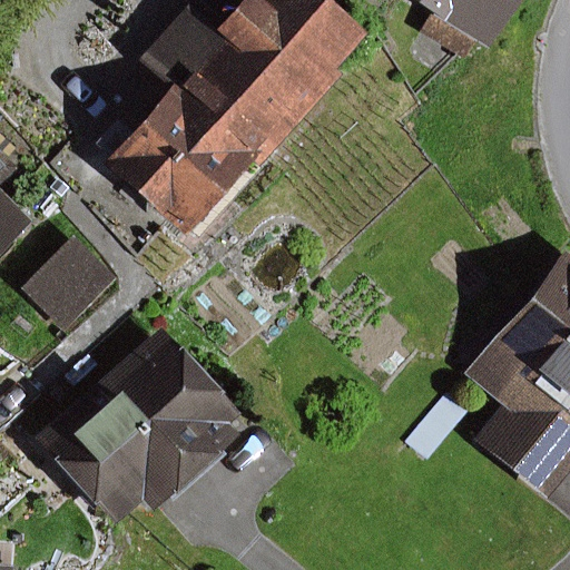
[(167,94),(105,163),(188,236),(254,163),(261,168),(343,76),(337,70),(369,35),(328,0),(248,0),(225,27),(196,1),(137,67),(167,94)]
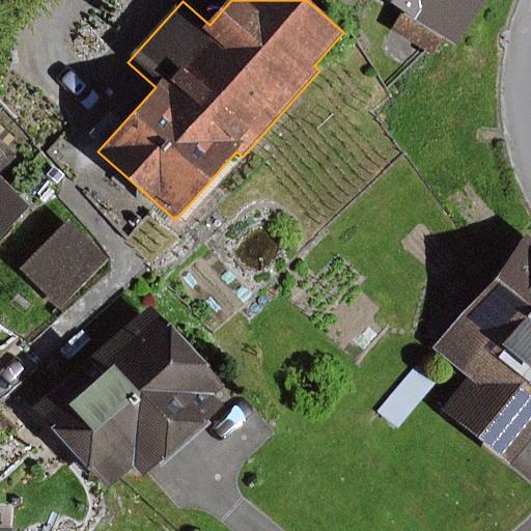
[(382,0),(402,12),(391,31),(436,58),(447,40),(459,48),(488,0),(382,0)]
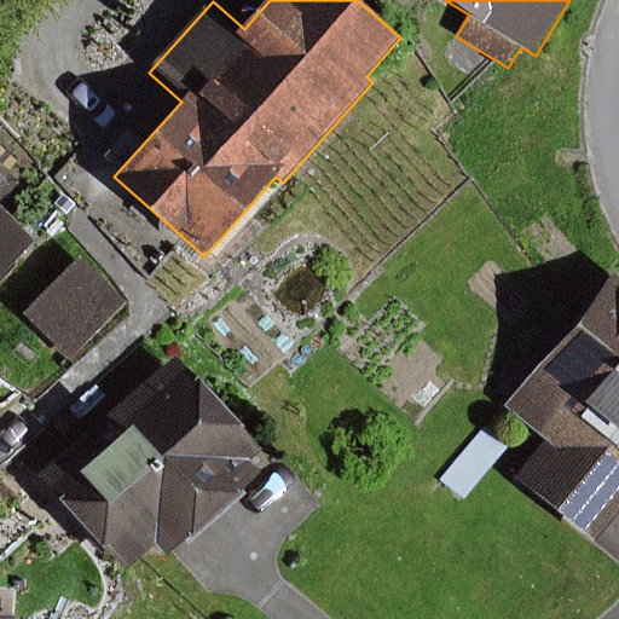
[(0,204),(22,183),(0,160),(0,276),(35,241),(0,204)]
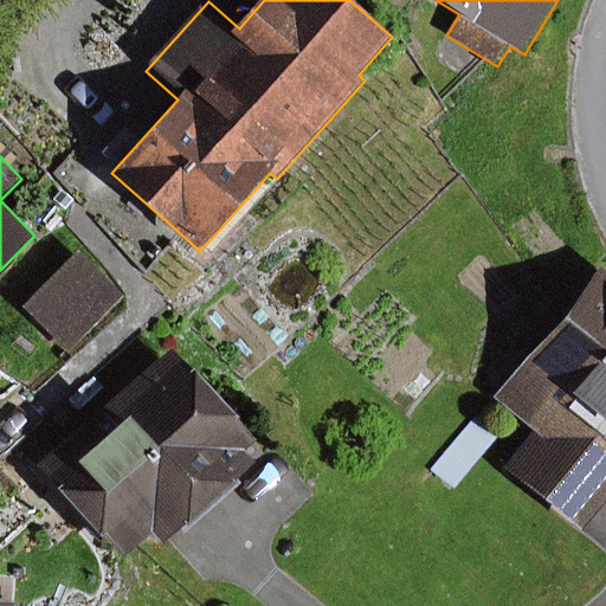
[(124,298),(78,252),(23,308),(69,354),(124,298)]
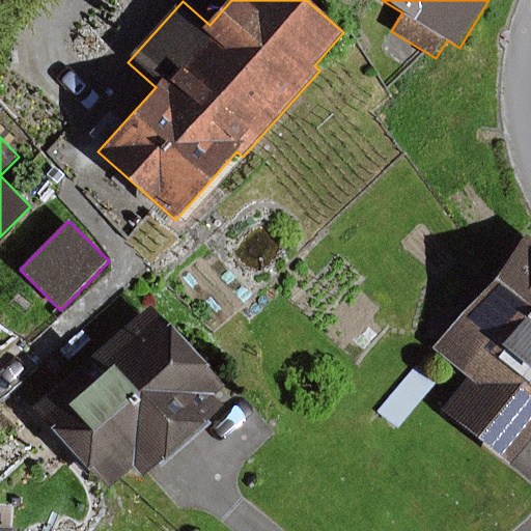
[(530,232),(528,230),(431,350),(468,380),(443,411),(512,468),(530,444),(530,232)]
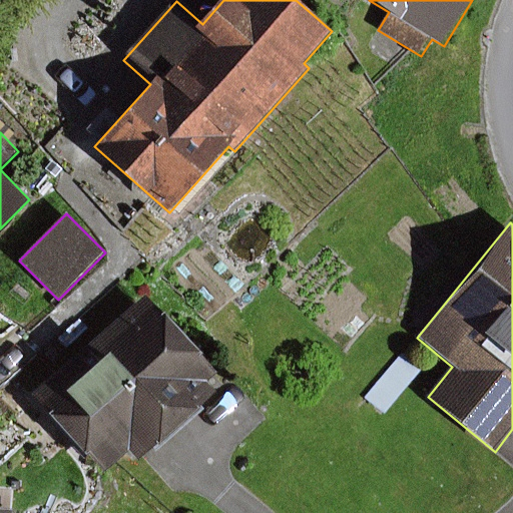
[(215,374),(145,294),(55,373),(39,356),(0,395),(0,432),(34,398),(100,474),(127,450),(136,461),(215,393),(205,382),(215,374)]
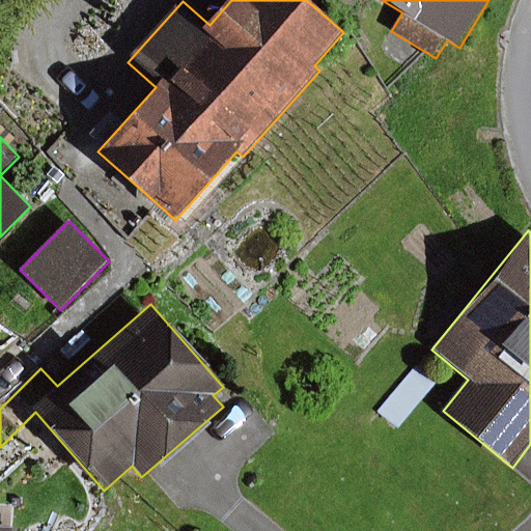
[(437,383),(416,366),(378,413),(398,429),(437,383)]
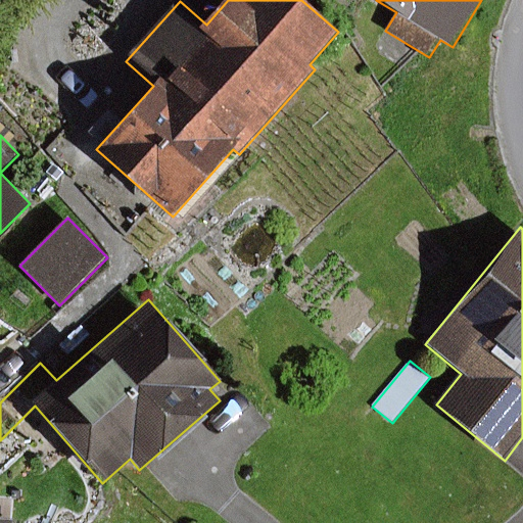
All buildings are outlined.
